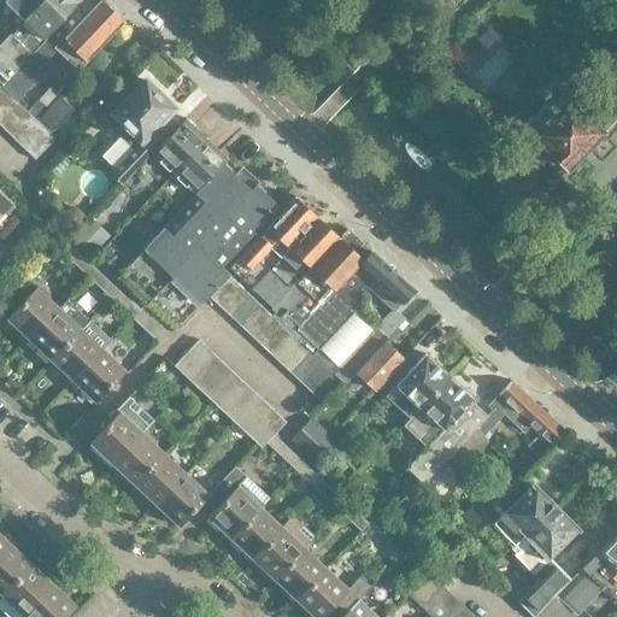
[(0,81),(4,84),(70,15),(68,12),(78,0),(52,0),(29,25),(1,52),(0,53),(0,81)]
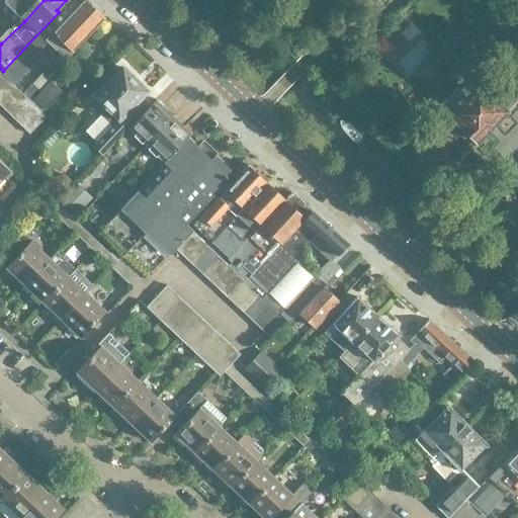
[(3,72),(6,75),(13,81),(41,52),(37,48),(45,40),(65,60),(73,53),(105,19),(85,0),(83,0),(79,4),(74,0),(71,0),(60,11),(59,12),(3,71),(3,72)]
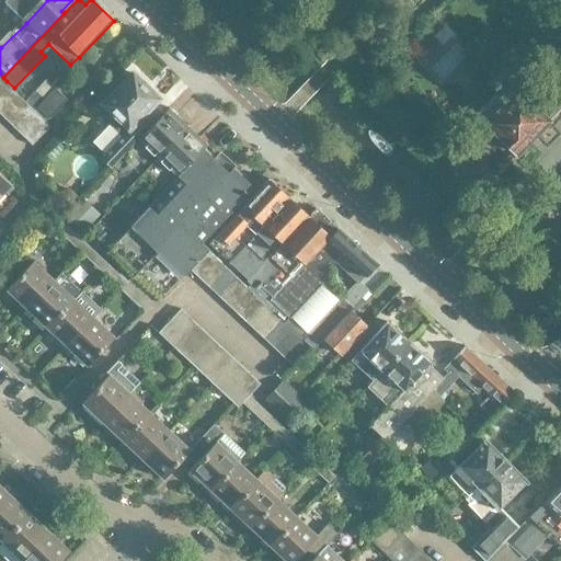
[(4,0),(4,1),(26,23),(47,0),(4,0)]
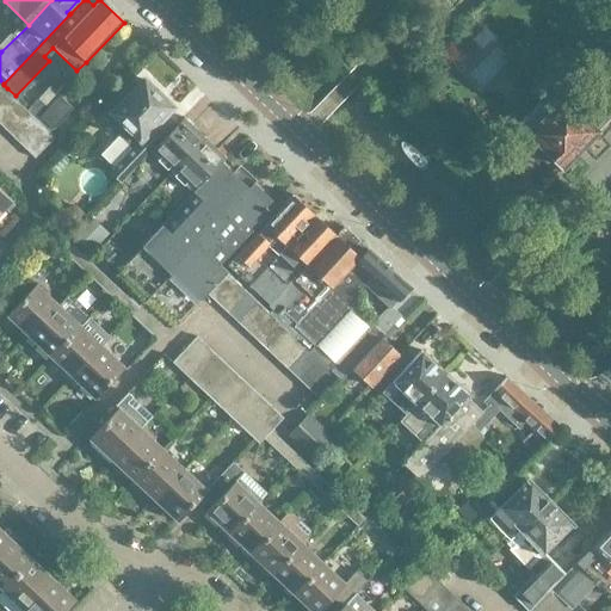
[(541,102),(519,123),(529,135),(549,154),(547,156),(556,166),(559,164),(561,167),(610,116),(610,65),(598,78),(571,106),(563,99),(551,112),(541,102)]
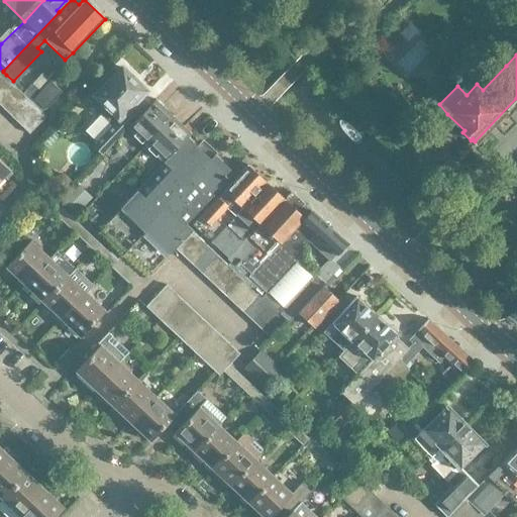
[(103,156),(117,140),(130,126),(121,117),(145,91),(133,79),(132,76),(127,71),(123,71),(121,69),(91,101),(103,113),(108,108),(112,113),(105,120),(99,114),(83,130),(96,143),(94,146),(103,156)]
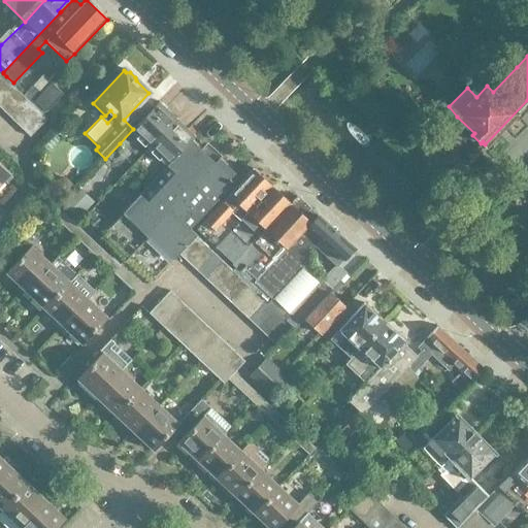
[(0,83),(0,100),(13,86),(5,77),(0,83)]
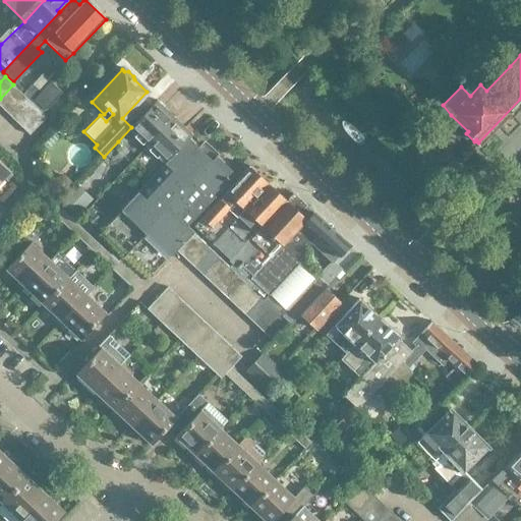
[(33,100),(41,107),(44,111),(61,93),(49,81),(33,100)]
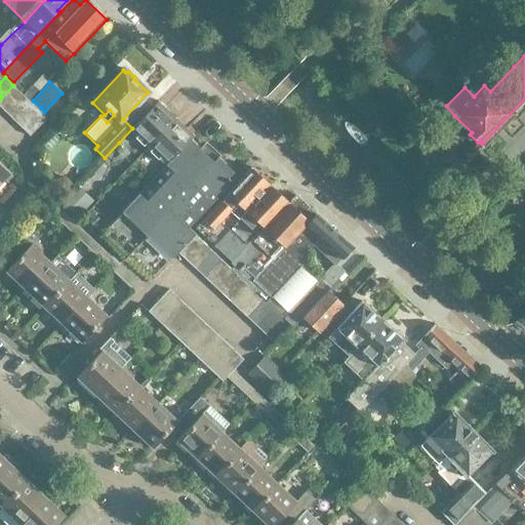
[(0,99),(0,106),(5,111),(22,93),(13,85),(0,99)]
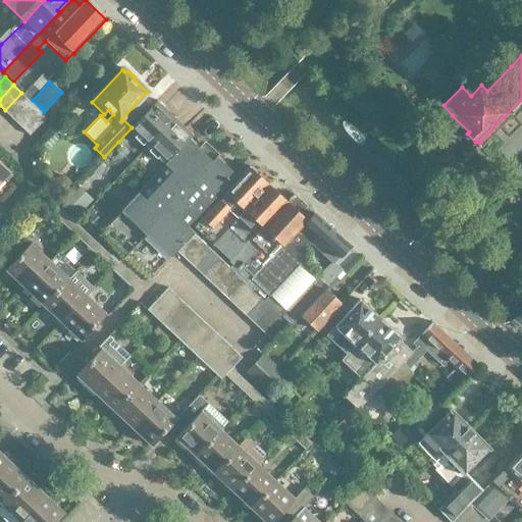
[(5,110),(14,118),(31,102),(21,93),(5,110)]
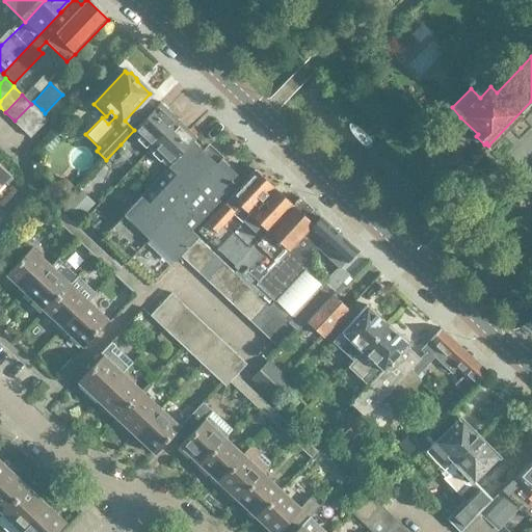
[(121,144),(139,162),(179,120),(160,103),(134,130),(121,144)]
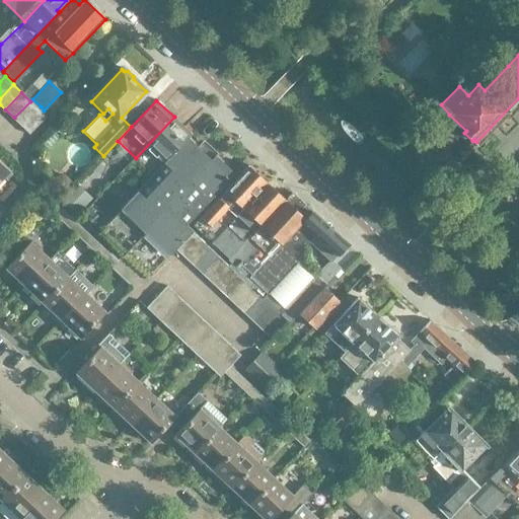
[(14,118),(22,126),(39,108),(30,101),(14,118)]
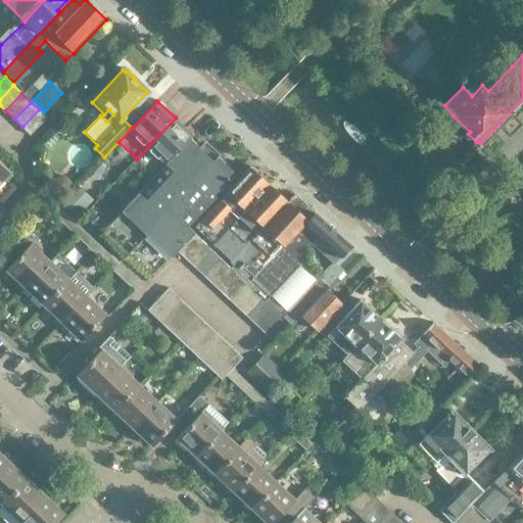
[(39,109),(22,127),(30,134),(47,117),(39,109)]
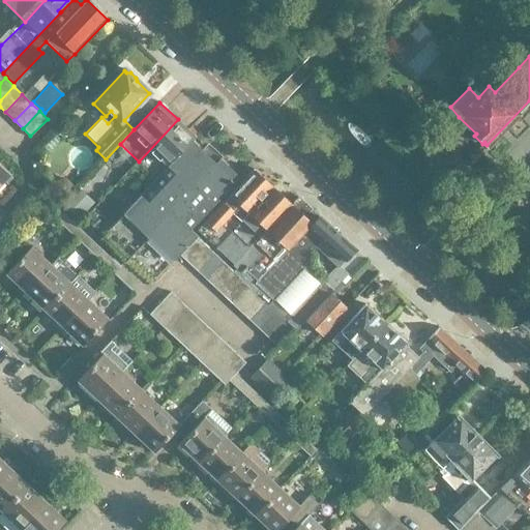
[(139,162),(156,178),(184,148),(196,137),(178,119),(139,162)]
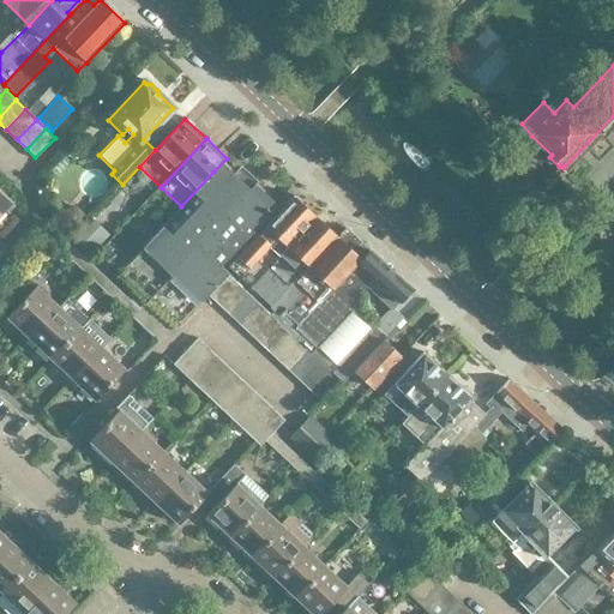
[(214,172),(181,206),(115,276),(174,331),(208,295),(229,275),(220,266),(277,205),(240,169),(227,184),(214,172)]
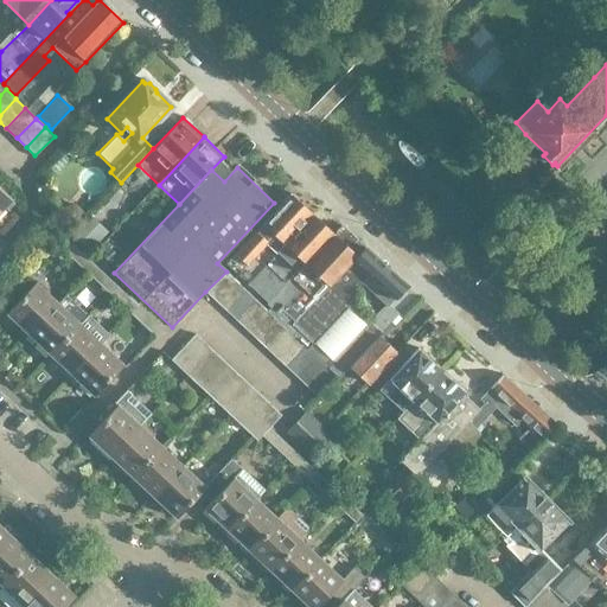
[(0,186),(0,212),(13,199),(0,186)]
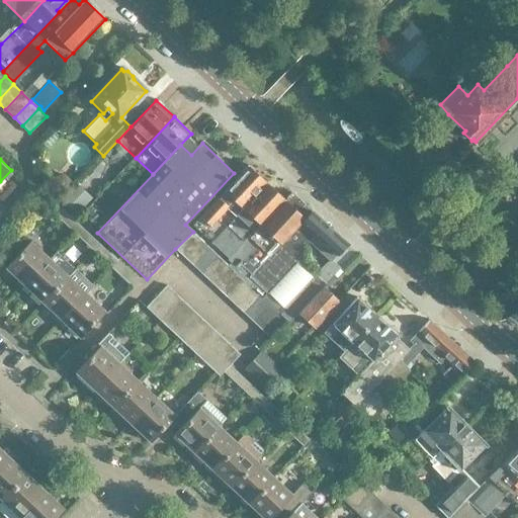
[(228,225),(238,214),(267,183),(248,165),(192,225),(211,242),(228,225)]
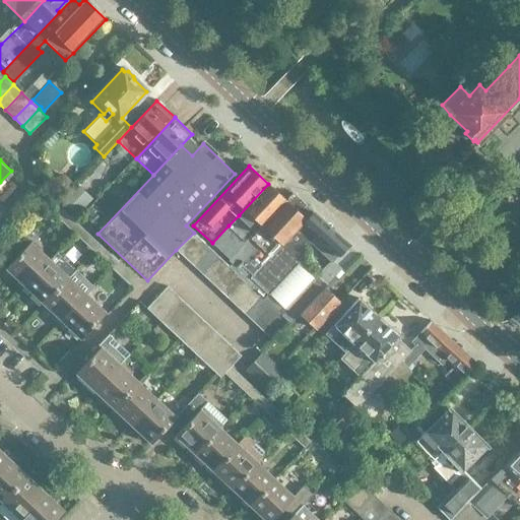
[(263,226),(286,201),(268,184),(239,215),(245,221),(250,215),(262,226),(262,225),(263,226)]
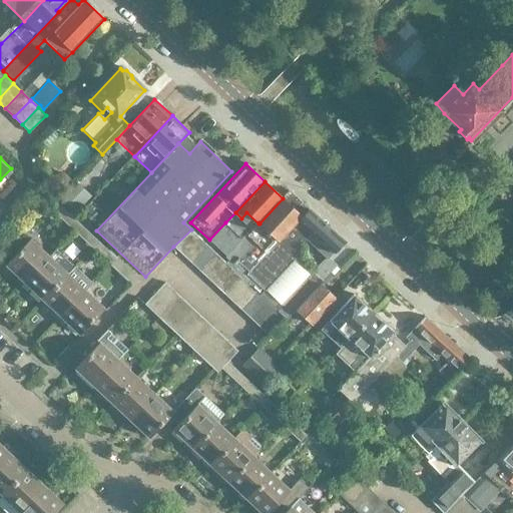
[(259,222),(259,223),(227,257),(229,259),(226,263),(233,269),(242,278),(250,286),(259,293),(267,301),(276,309),(283,316),(287,319),(324,279),(315,271),(301,258),(301,244),(312,232),(298,219),(308,209),(297,200),(289,192),(283,198),(260,223),(259,222)]
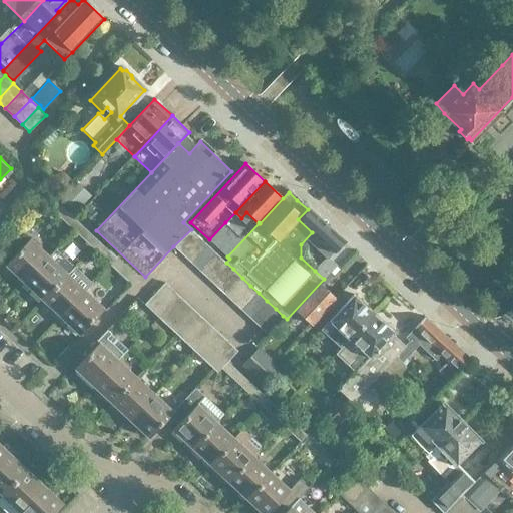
[(56,213),(75,231),(81,225),(62,207),(56,213)]
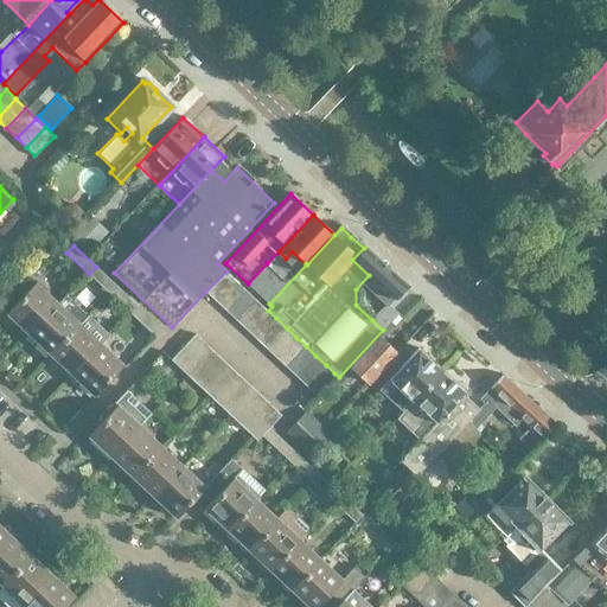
[(365,248),(364,248),(352,260),(369,275),(395,300),(408,286),(365,248)]
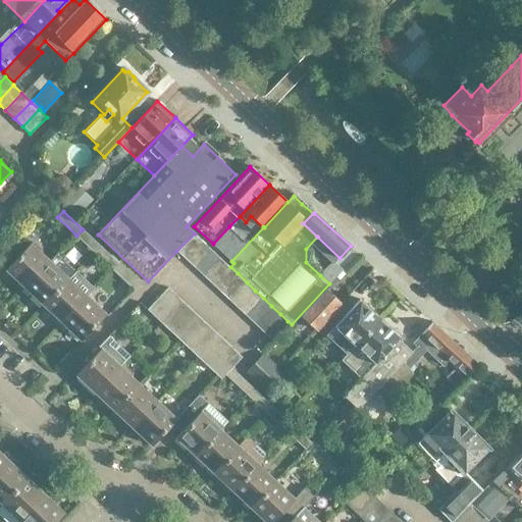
[(76,236),(94,252),(100,246),(83,229),(76,236)]
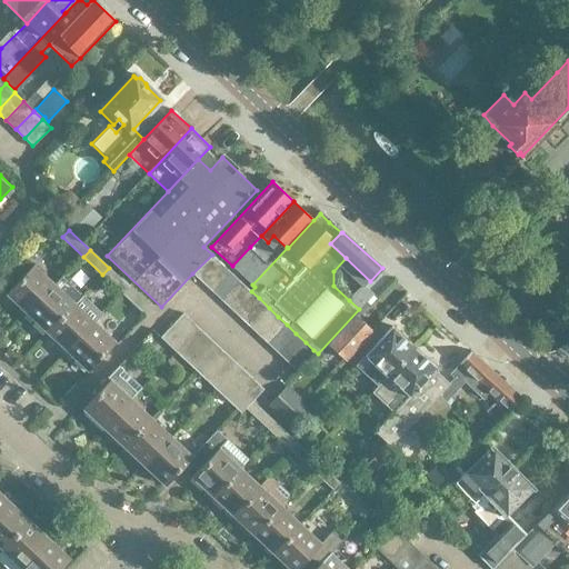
[(221,263),(212,255),(192,273),(203,283),(221,263)]
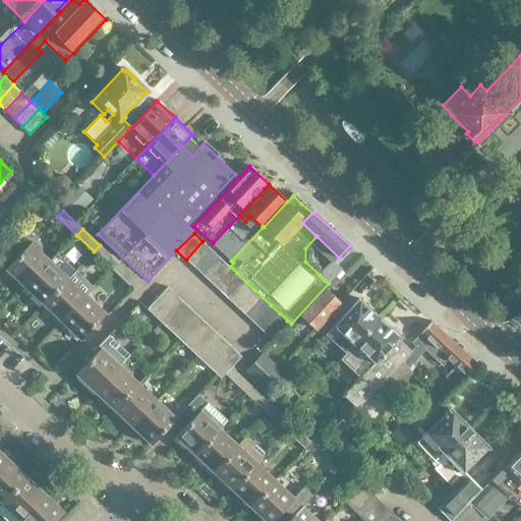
[(212,249),(203,241),(186,259),(194,268),(212,249)]
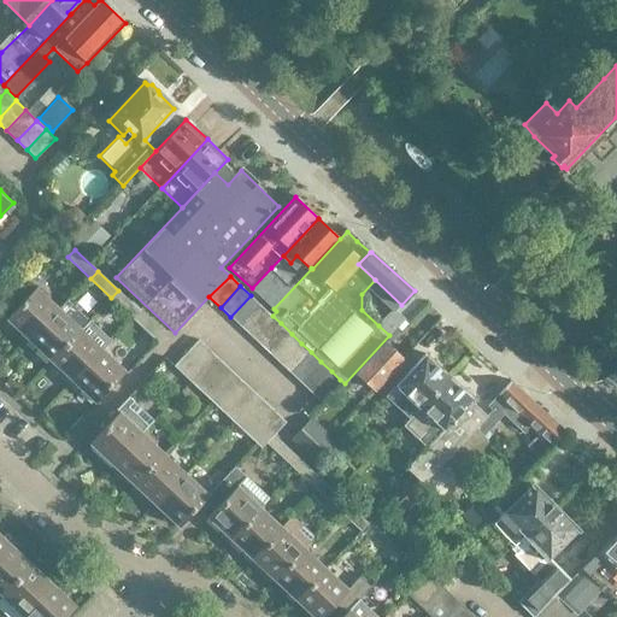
[(60,310),(57,307),(36,288),(6,319),(30,342),(60,310)]
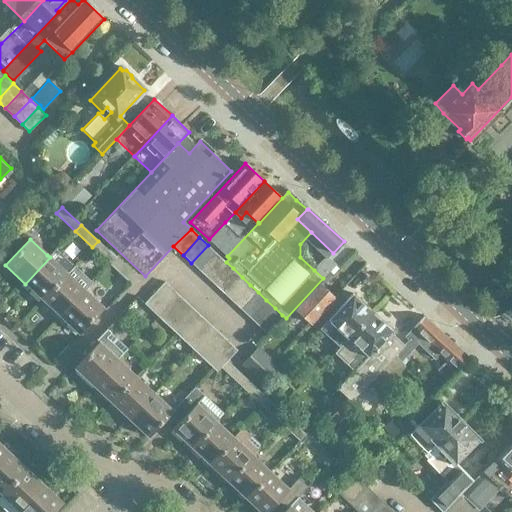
[(92,247),(110,264),(116,258),(98,241),(92,247)]
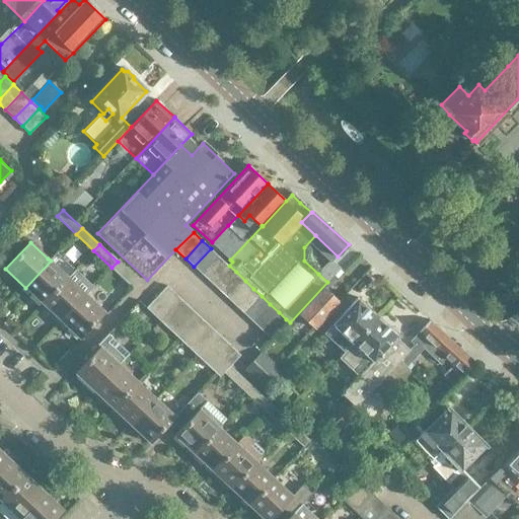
[(219,255),(211,248),(194,267),(202,274),(219,255)]
